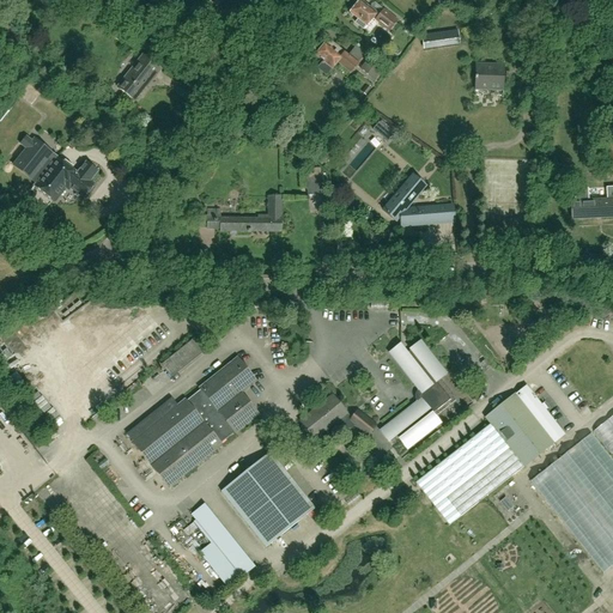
[(360,1),(351,13),(359,19),(356,24),(363,29),(365,25),(368,26),(371,22),(372,19),(375,22),(377,24),(389,32),(393,26),(398,20),(383,10),(377,16),(369,8),(360,1)]
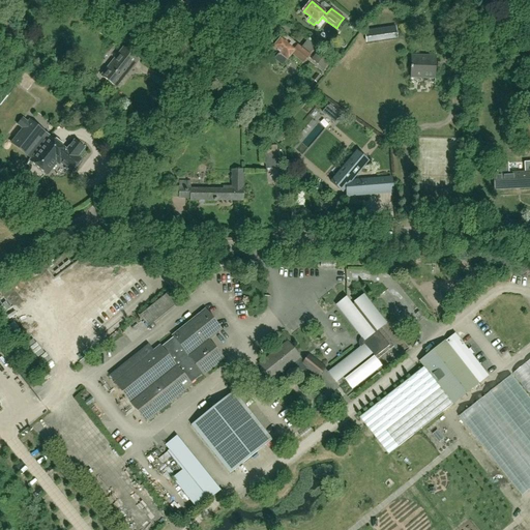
[(395,27),(364,31),(366,43),(398,39),(395,27)]
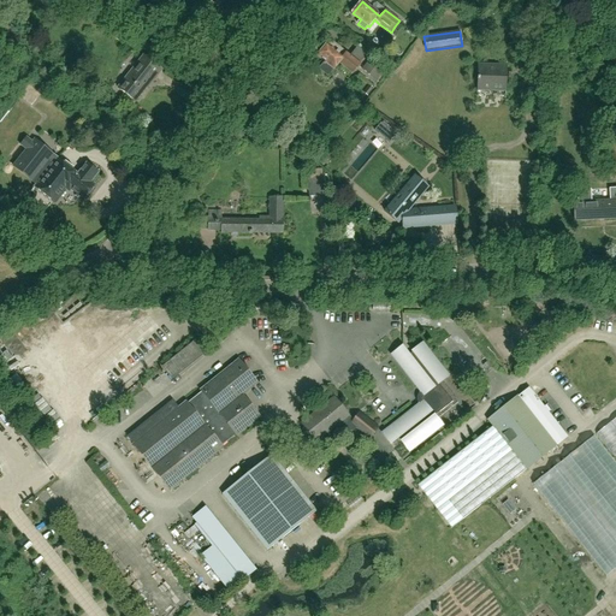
[(360,65),(333,42),(330,47),(327,45),(318,57),(324,61),(318,70),(327,77),(332,70),(333,70),(338,64),(353,75),(360,65)]
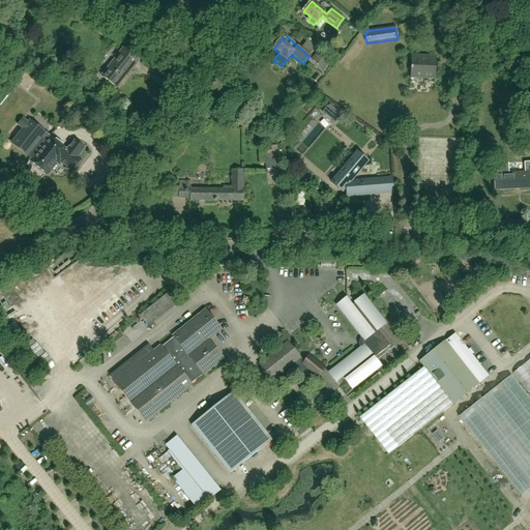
[(458,51),(459,37),(444,36),(443,50),(458,51)]
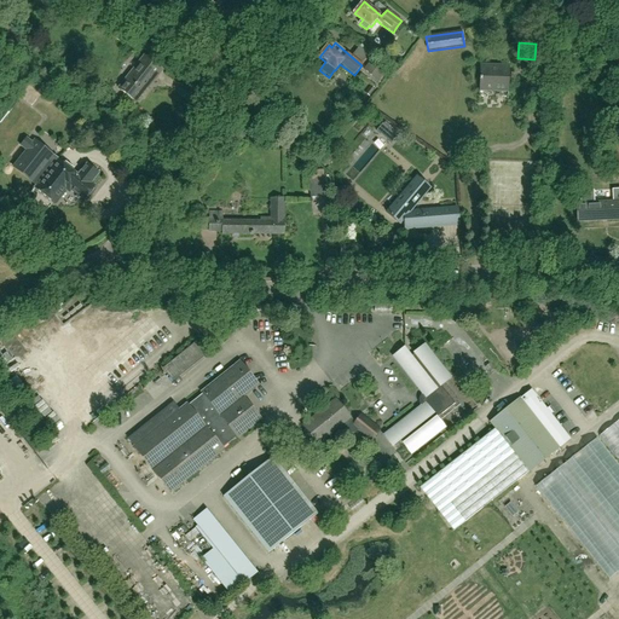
[(150,85),(162,70),(144,56),(119,88),(136,102),(149,85),(150,85)]
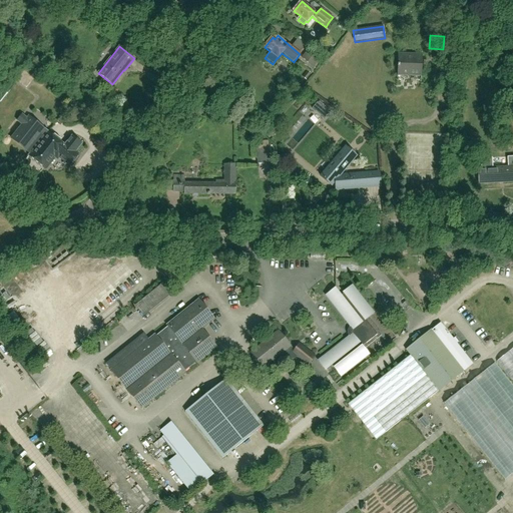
[(309,49),(302,58),(314,68),(321,58),(309,49)]
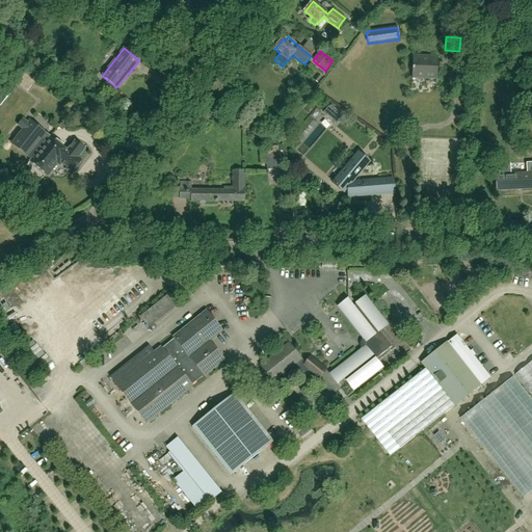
[(435,79),(436,57),(411,56),(410,78),(435,79)]
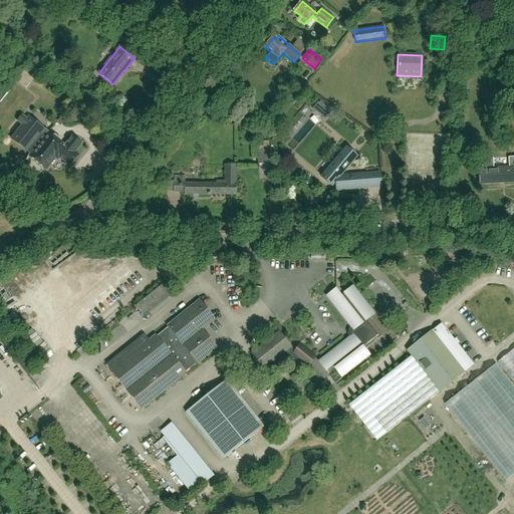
[(308,71),(303,77),(307,80),(311,74),(308,71)]
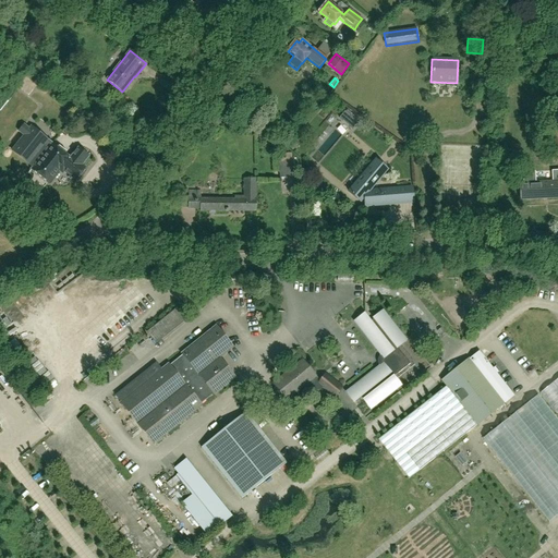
[(27,96),(32,88),(25,84),(21,93),(27,96)]
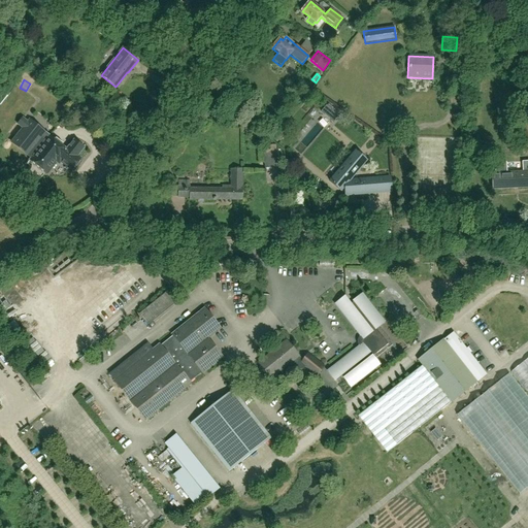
[(327,105),(321,113),(332,124),(338,117),(327,105)]
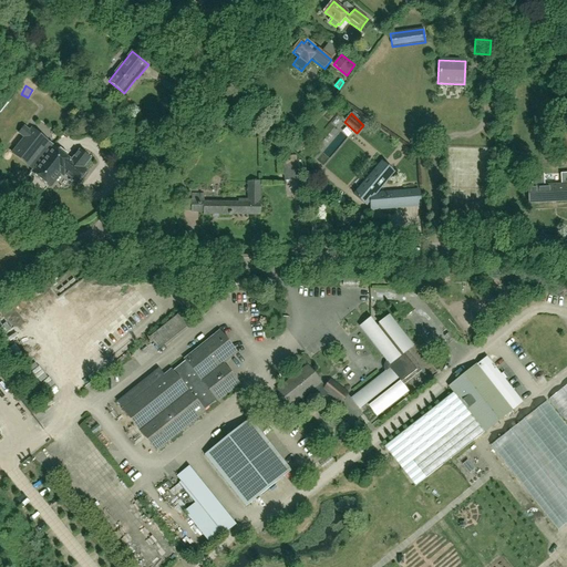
[(330,132),(343,132),(343,122),(330,122),(330,132)]
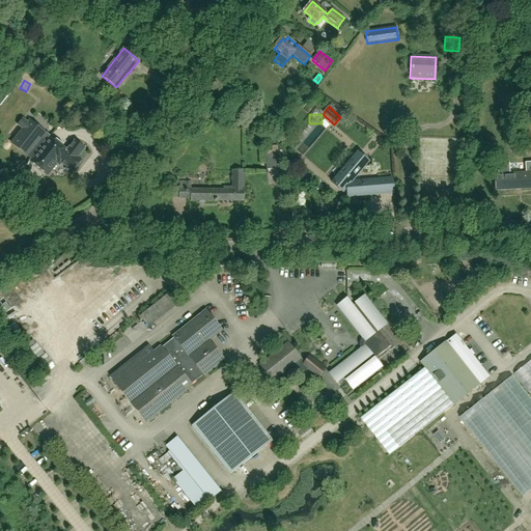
[(78,157),(84,148),(75,141),(67,150),(49,136),(46,140),(43,137),(46,133),(29,120),(28,122),(23,118),(18,126),(23,129),(11,143),(31,159),(29,161),(48,175),(57,164),(59,166),(61,163),(72,171),(76,167),(77,168),(82,163),(80,162),(82,160),(78,157)]
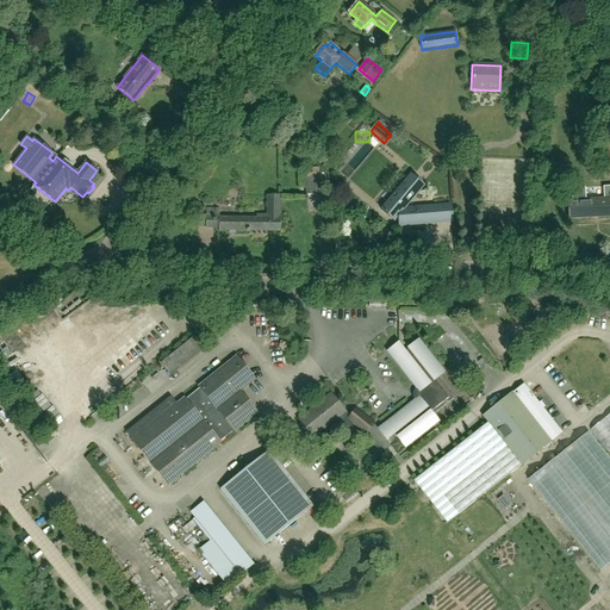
[(347,179),(353,172),(346,166),(340,173),(347,179)]
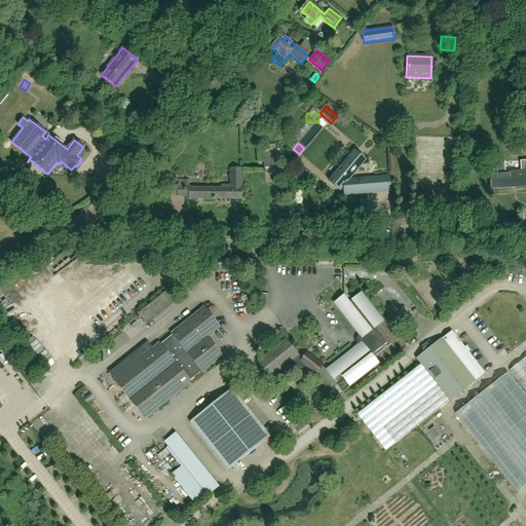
[(275,167),(274,145),(262,146),(263,168),(275,167)]
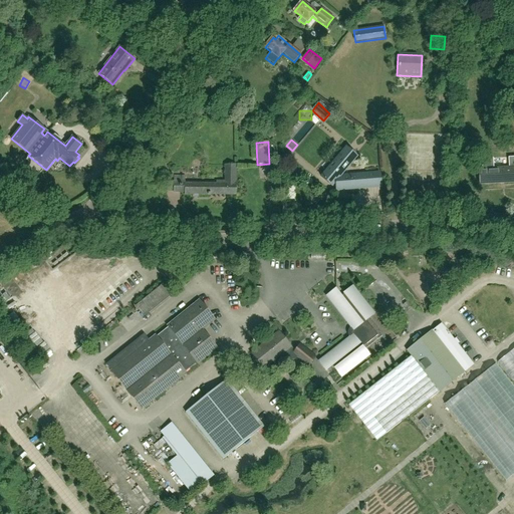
[(339,176),(356,157),(345,148),(320,177),(331,186),(335,181),(336,191),(380,187),(379,173),(339,176)]
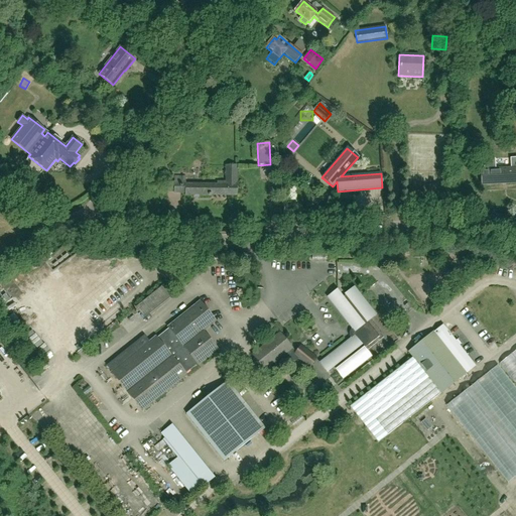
[(237,197),(237,182),(236,182),(236,166),(225,165),(225,181),(216,181),(216,184),(185,183),(185,177),(173,176),(173,194),(184,194),(184,196),(237,197)]
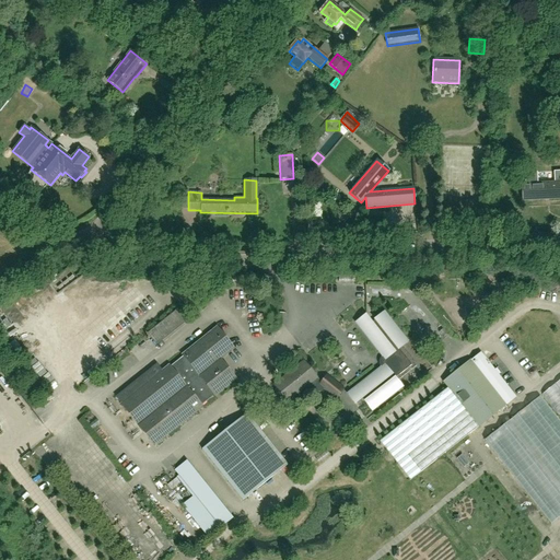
[(559,182),(521,185),(522,200),(559,197),(559,182)]
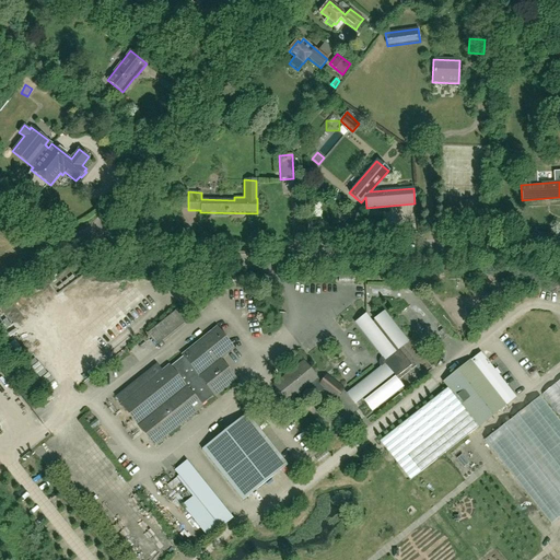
[(16,308),(6,313),(11,326),(22,322),(16,308)]
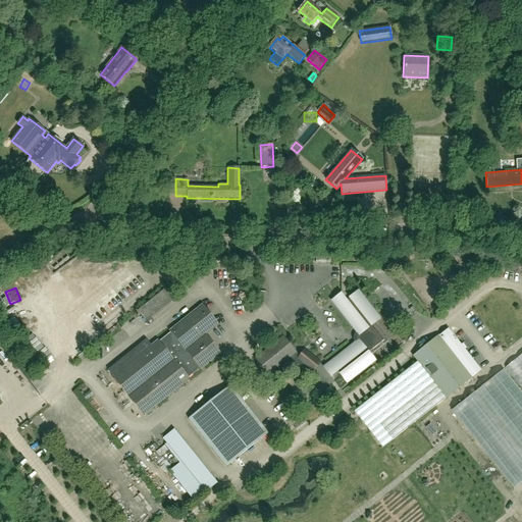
[(146,321),(173,299),(165,289),(138,311),(146,321)]
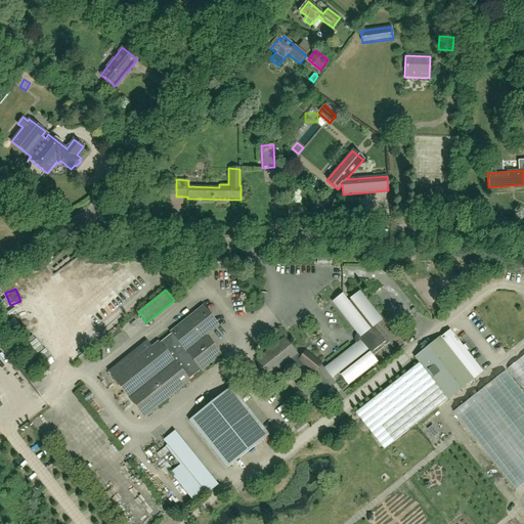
[(372,357),(390,343),(376,324),(381,320),(359,293),(350,300),(351,300),(348,302),(342,295),(333,302),(357,334),(356,335),(355,337),(354,339),(354,341),(355,343),(356,344),(325,368),(333,378),(339,373),(342,376),(341,376),(348,385),(376,363),(372,357)]
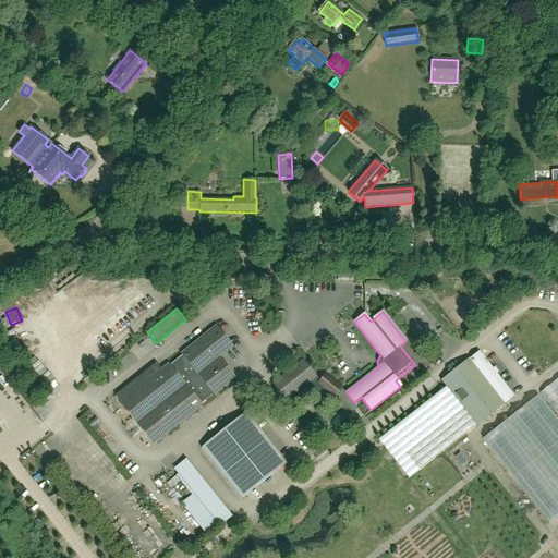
[(199,403),(214,392),(215,395),(235,378),(219,359),(232,348),(216,326),(182,354),(183,355),(170,366),(168,365),(162,370),(156,363),(116,396),(154,444),(202,405),(199,403)]
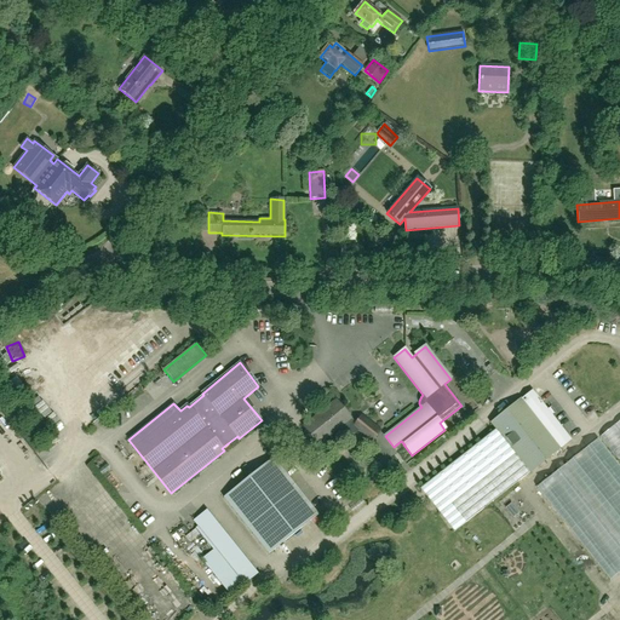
[(529,474),(572,440),(533,390),(521,400),(510,408),(491,424),(495,430),(431,480),(465,523),(529,474)]
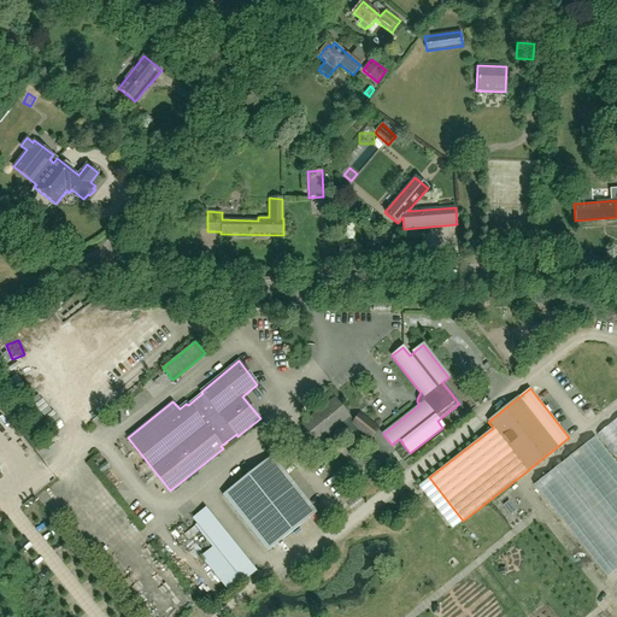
[(353,423),(334,399),(303,424),(317,442),(335,427),(338,430),(353,432),(357,429),(370,439),(378,428),(360,415),(353,423)]
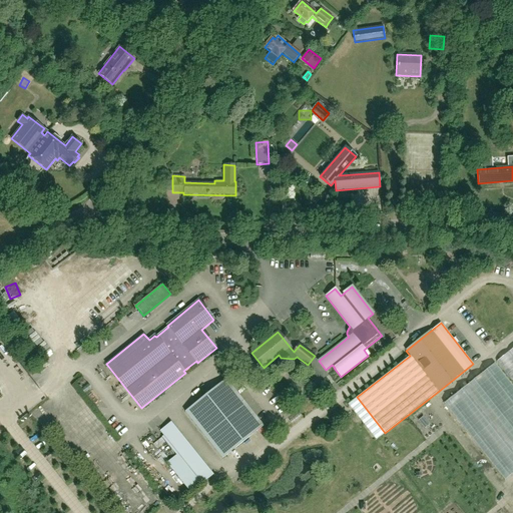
[(512,348),(497,361),(511,380),(512,379),(512,348)]
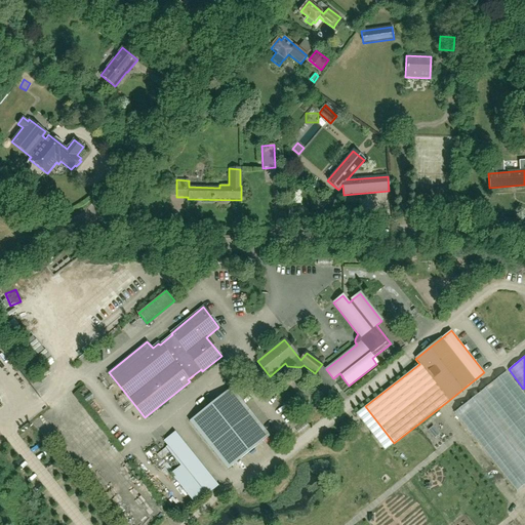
[(524,394),(507,371),(470,401),(452,414),(514,492),(524,482),(524,394)]
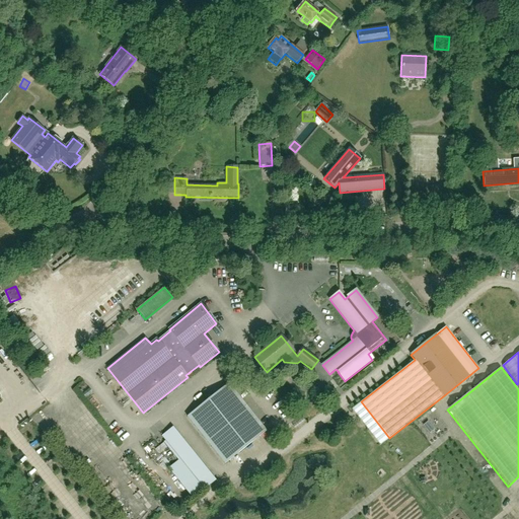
[(267,431),(246,405),(229,383),(188,417),(225,464),(267,431)]
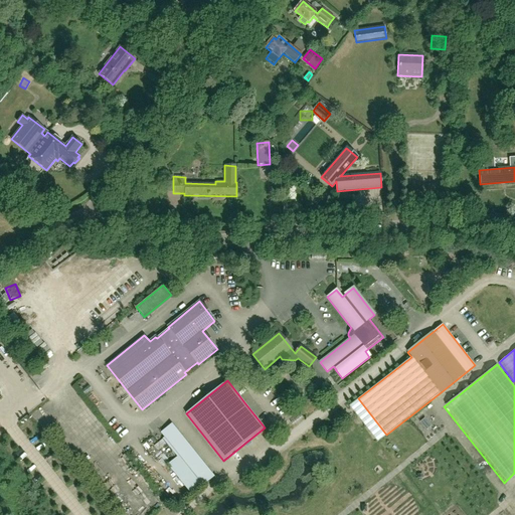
[(416,431),(424,424),(421,419),(413,426),(416,431)]
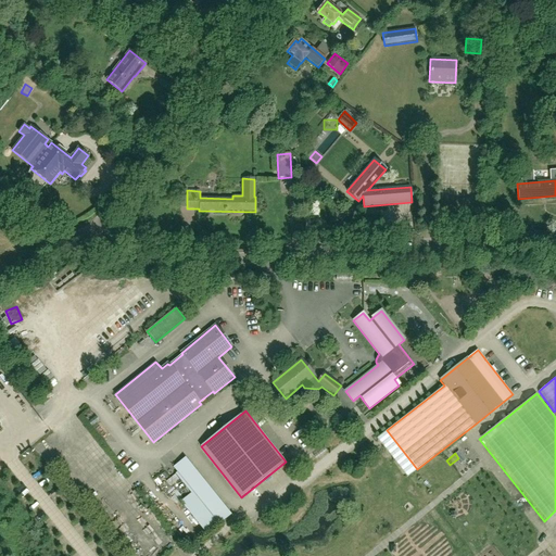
[(124,467),(128,475),(137,469),(133,462),(124,467)]
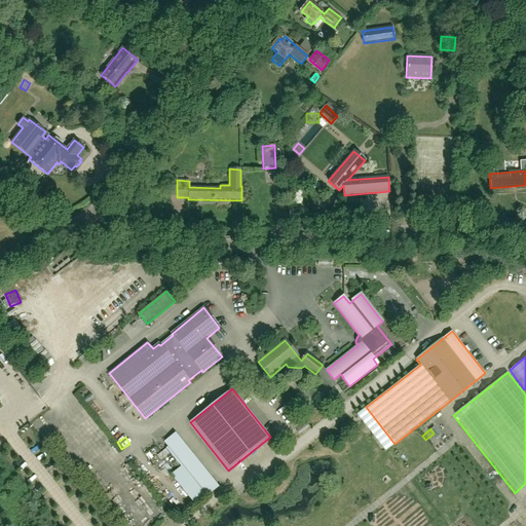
[(182,470),(172,478),(195,509),(219,491),(181,440),(166,450),(182,470)]
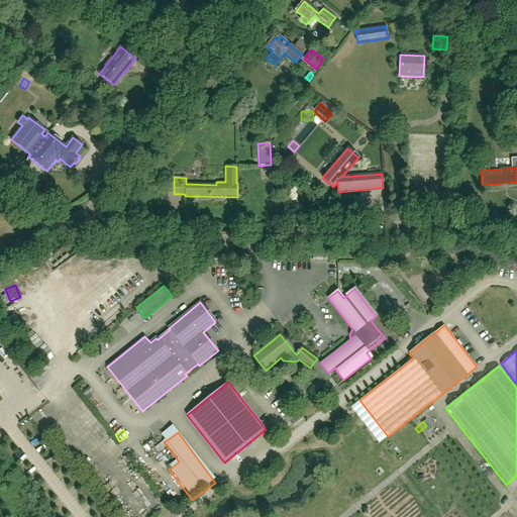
[(157,435),(152,439),(159,445),(163,441),(157,435)]
